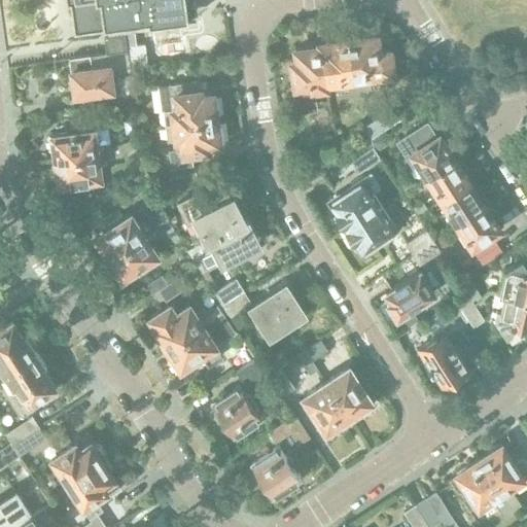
[(66,0),(66,1),(70,1),(74,30),(108,25),(109,29),(133,26),(190,18),(198,16),(195,0),(66,0)]
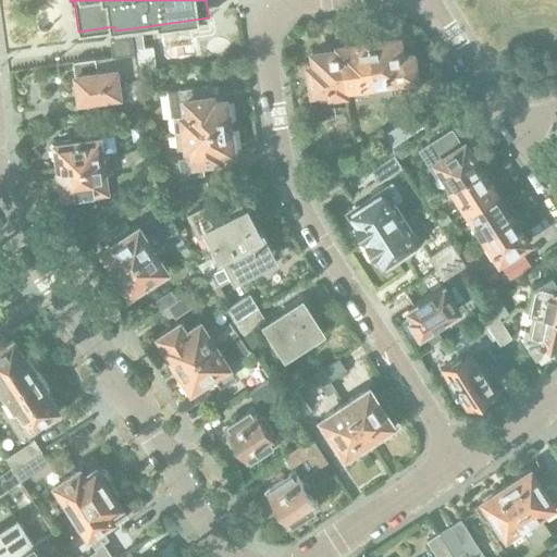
[(135,58),(131,37),(110,39),(113,57),(133,54),(134,58),(135,58)]
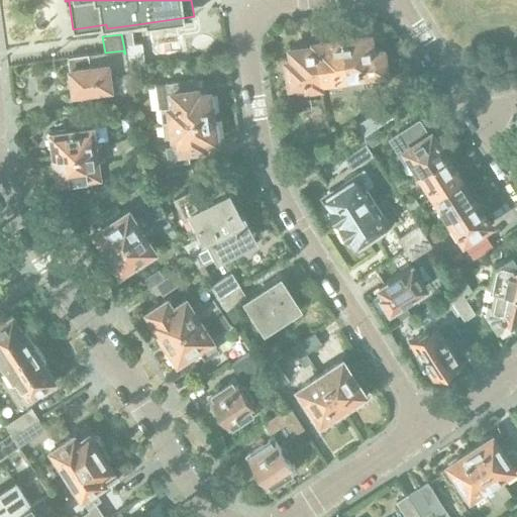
[(386,73),(383,50),(372,52),(371,45),(372,45),(372,42),(371,42),(370,35),(341,39),(347,79),(373,75),(374,85),(386,84),(384,73),(386,73)]
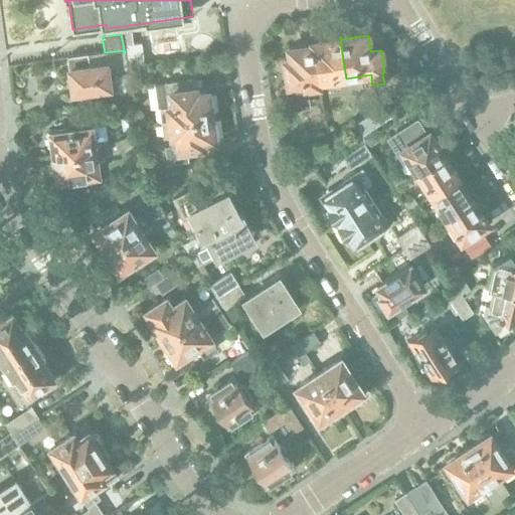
[(346,78),(340,39),(312,43),(312,45),(319,89),(335,86),(334,80),(346,78)]
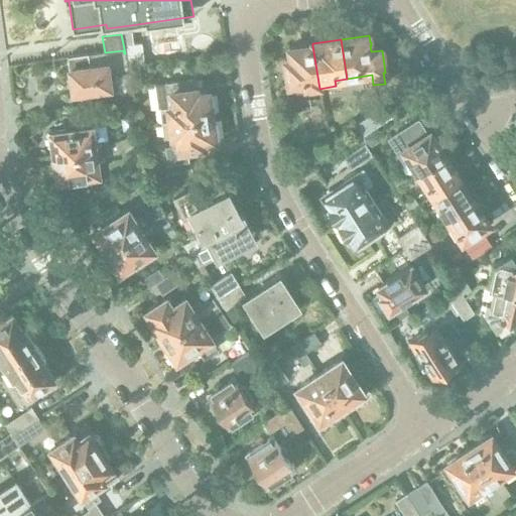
[(319,89),(312,45),(308,46),(308,45),(293,47),(293,48),(289,49),(291,60),(285,61),(289,86),(290,86),(291,89),(289,90),(292,109),(307,107),(305,91),(319,89)]
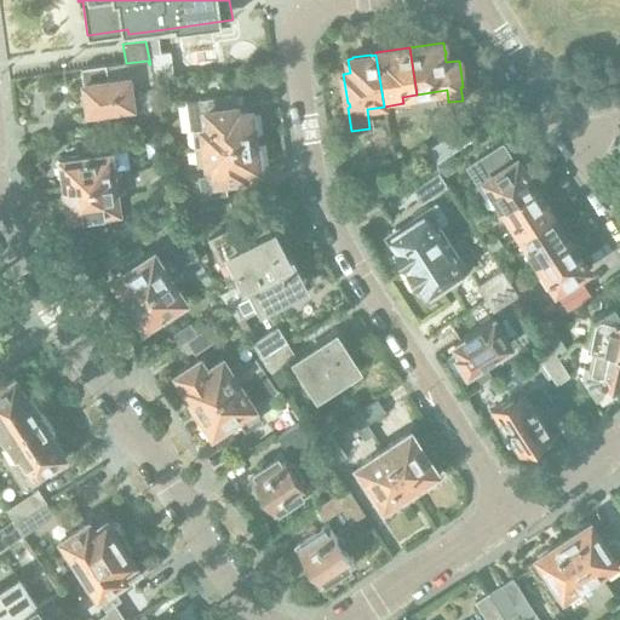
[(130,89),(153,85),(150,64),(149,64),(148,61),(126,63),(127,78),(108,81),(105,67),(81,69),(87,113),(110,109),(110,115),(122,114),(121,108),(132,107),(130,89)]
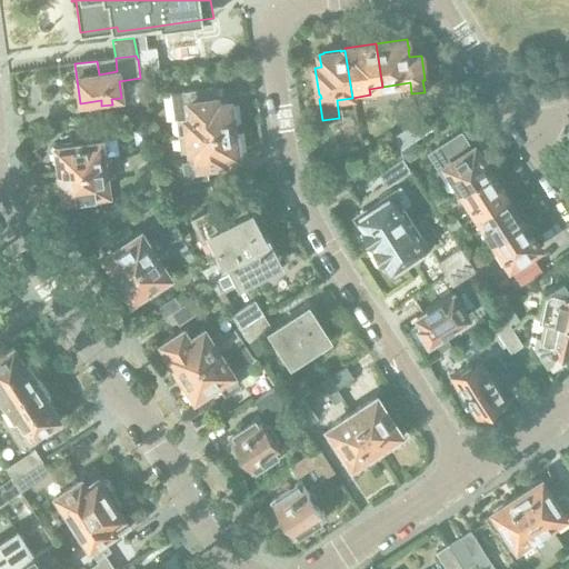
[(233,123),(231,107),(230,107),(230,102),(217,105),(217,100),(219,99),(218,88),(172,93),(178,137),(233,129),(232,123),(233,123)]
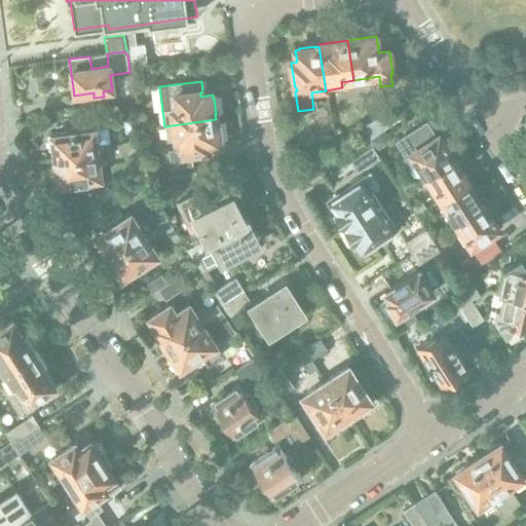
[(370,139),(401,118),(393,108),(366,125),(370,139)]
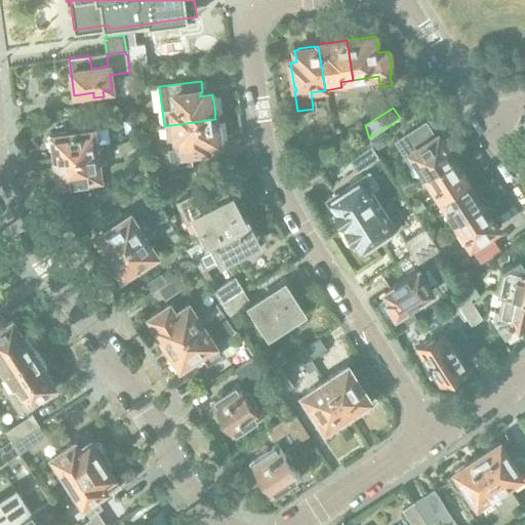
[(395,136),(414,123),(409,114),(390,126),(395,136)]
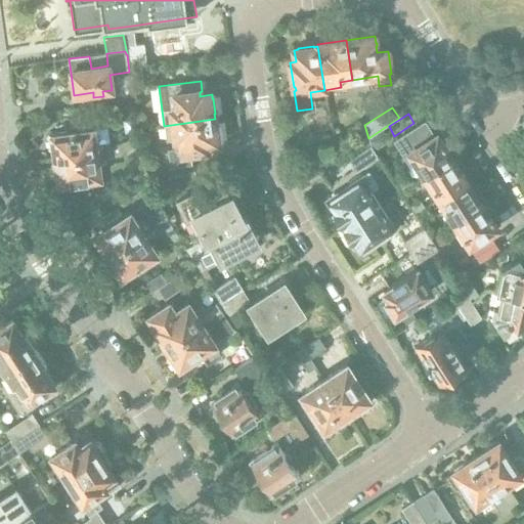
[(207,145),(218,143),(218,139),(219,139),(217,124),(216,124),(215,119),(164,126),(164,127),(167,141),(180,140),(182,149),(172,151),(174,168),(191,165),(189,153),(208,150),(207,145)]
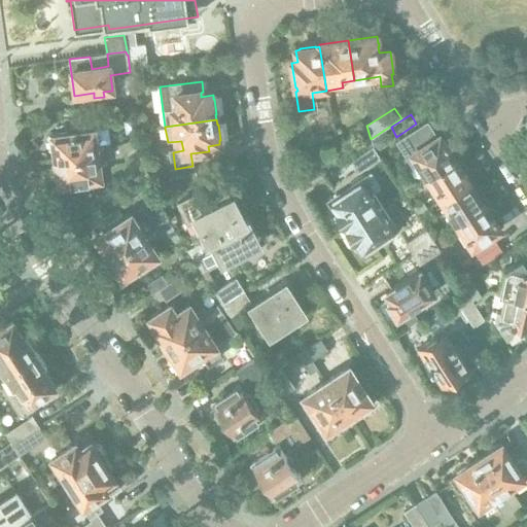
[(110,148),(108,130),(51,136),(53,139),(49,142),(50,148),(54,150),(56,161),(97,154),(110,148)]
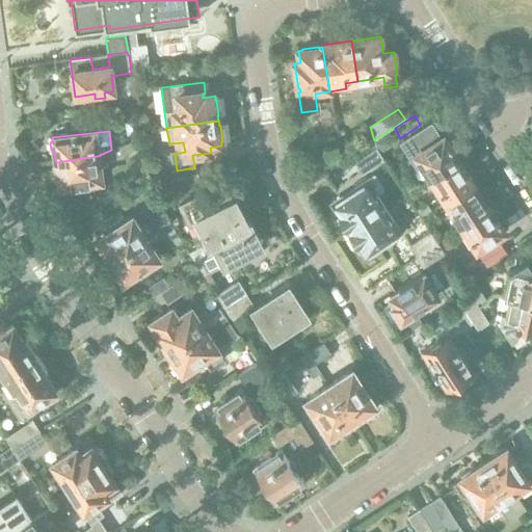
[(432,179),(463,158),(454,143),(451,145),(450,144),(449,145),(444,137),(437,140),(437,139),(423,148),(424,150),(416,154),(432,179)]
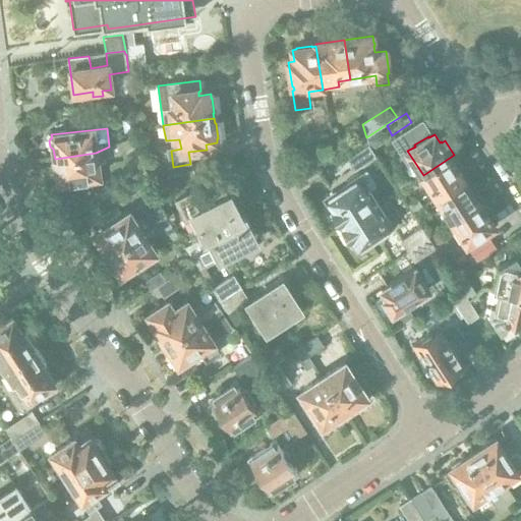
[(99,176),(98,163),(136,148),(132,137),(109,147),(96,153),(55,159),(56,169),(54,172),(55,178),(58,180),(58,182),(99,176)]
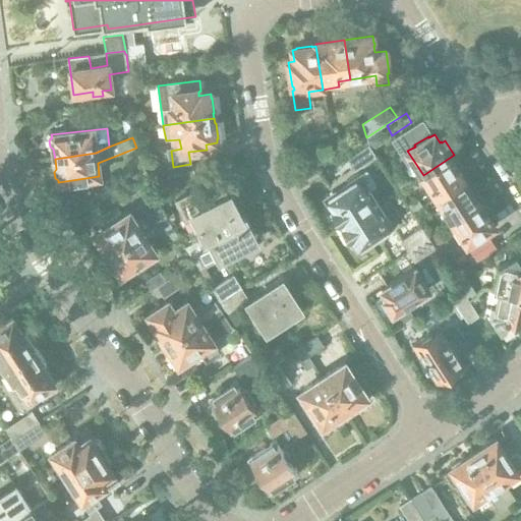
[(336,156),(332,146),(311,155),(315,165),(336,156)]
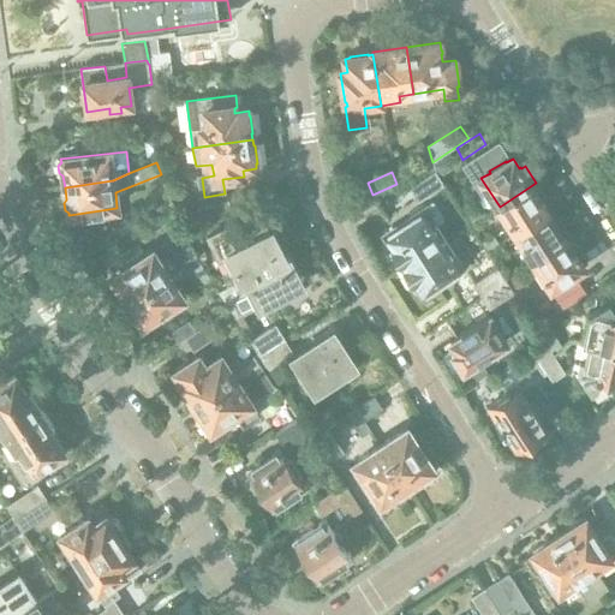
[(419,202),(442,185),(433,173),(410,189),(419,202)]
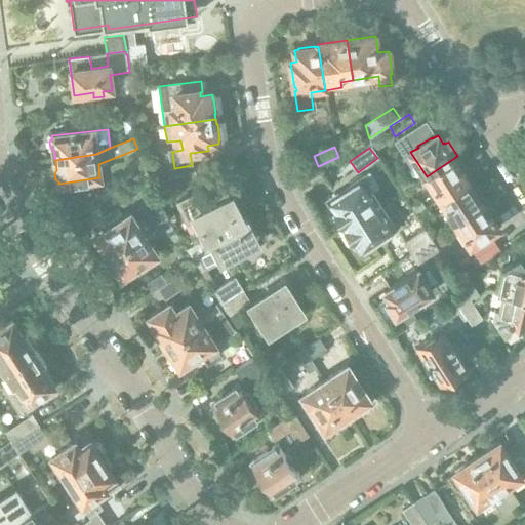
[(468,182),(462,174),(463,173),(462,172),(467,170),(457,156),(427,176),(441,199),(468,182)]
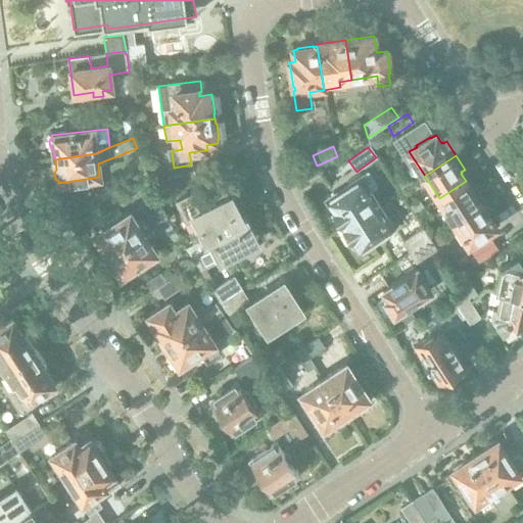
[(375,205),(368,193),(377,187),(368,173),(347,185),(349,188),(328,202),(333,209),(330,210),(341,227),(375,205)]
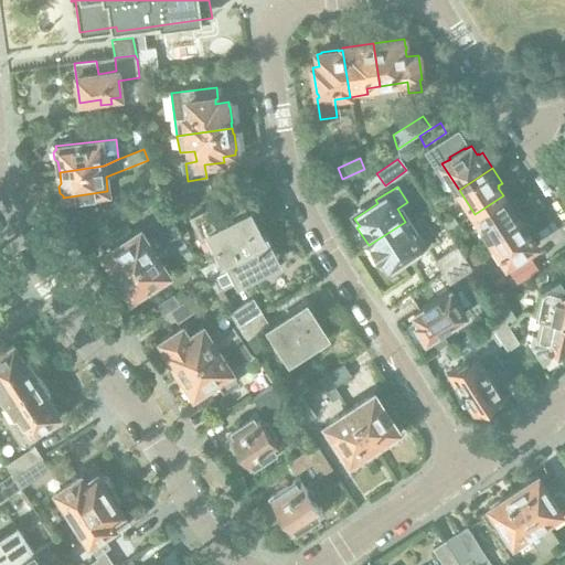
[(490,240),(524,217),(514,202),(511,204),(510,203),(509,204),(503,195),(475,214),(490,240)]
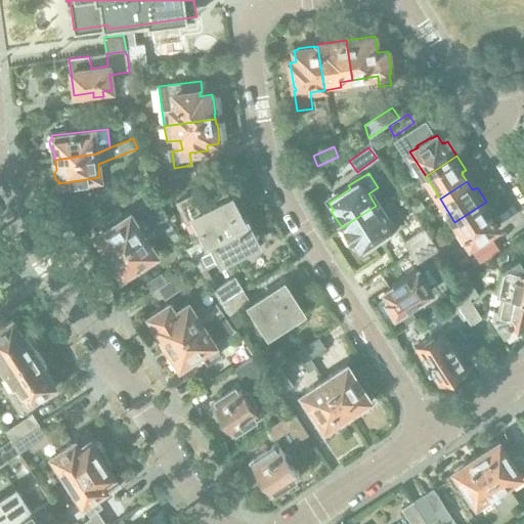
[(244,219),(231,193),(226,195),(224,190),(204,201),(199,190),(195,192),(192,186),(176,194),(195,231),(189,235),(193,245),(211,236),(244,219)]
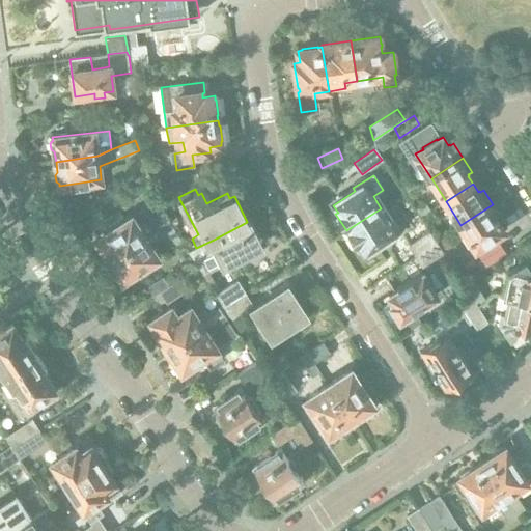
[(430,211),(426,203),(416,210),(421,218),(430,211)]
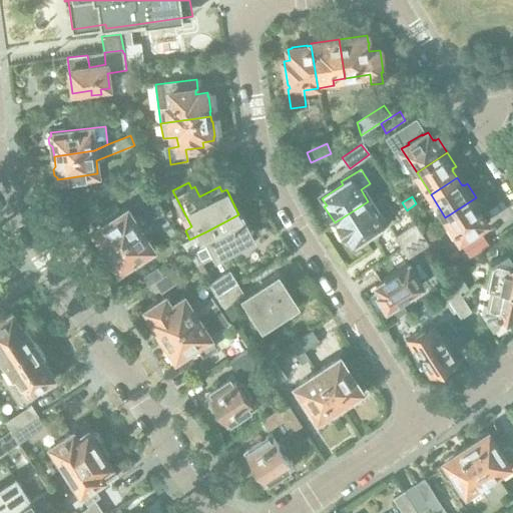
[(486,223),(481,215),(482,214),(481,213),(485,211),(476,197),(445,217),(460,240),(486,223)]
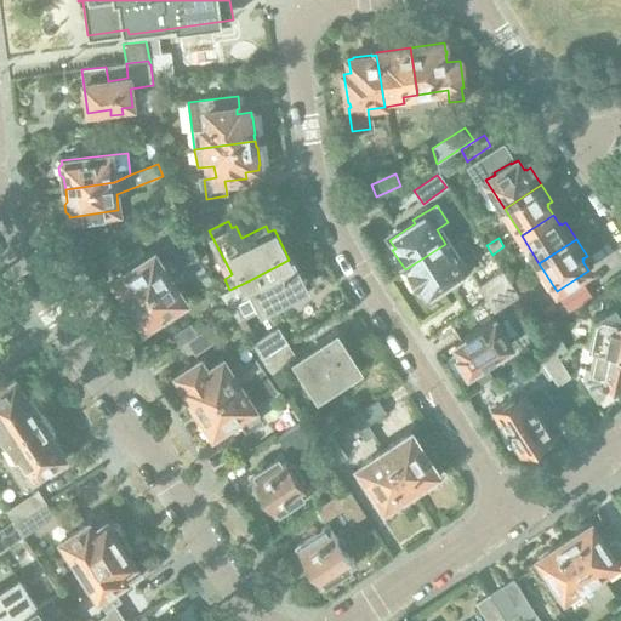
[(469,273),(462,262),(460,263),(445,244),(405,269),(419,291),(421,289),(426,297),(451,280),(454,284),(469,273)]
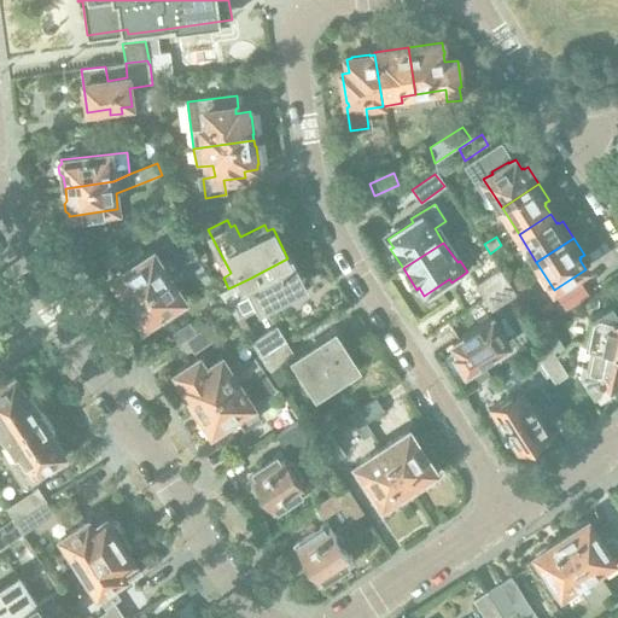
[(508,254),(502,245),(501,245),(490,254),(489,254),(494,261),(495,262),(508,254)]
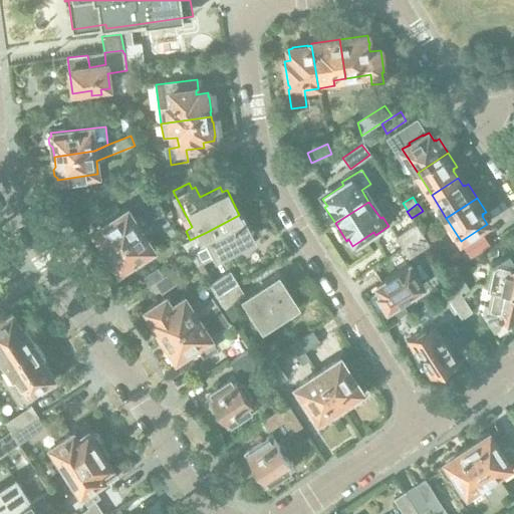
[(106,252),(164,215),(158,205),(135,220),(127,210),(120,215),(114,206),(94,219),(100,228),(93,232),(94,234),(93,238),(97,243),(100,244),(106,252)]
